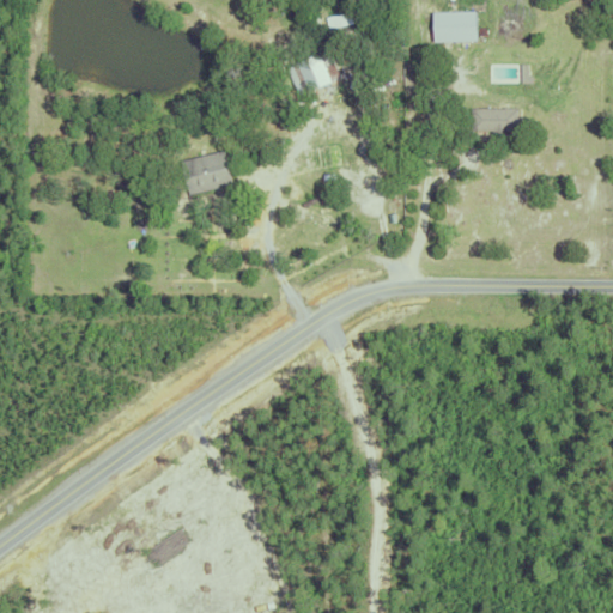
[(431,12),(473,10),(475,41),(434,43),(431,12)]
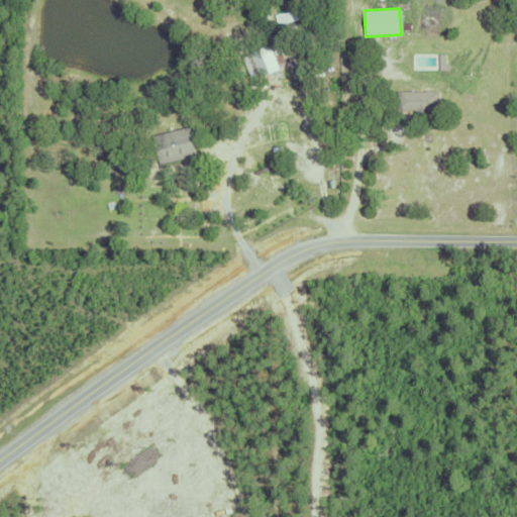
[(240,57),(275,41),(286,66),(250,81),(240,57)]
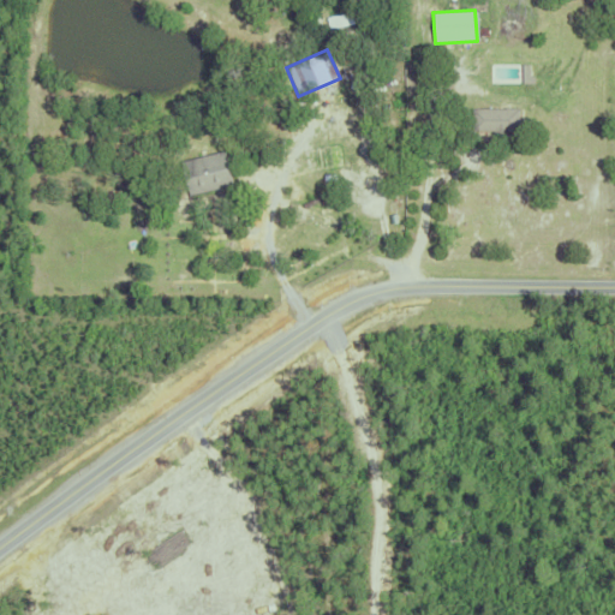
[(507,131),(507,137),(491,137),(491,131),(471,131),(471,108),(518,108),(518,131),(507,131)]
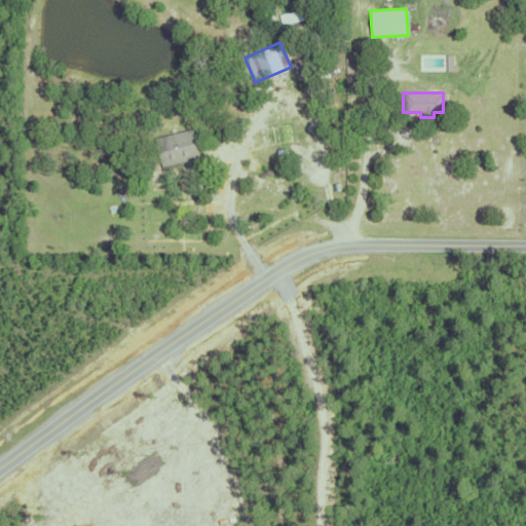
[(155,139),(192,129),(198,158),(161,166),(155,139)]
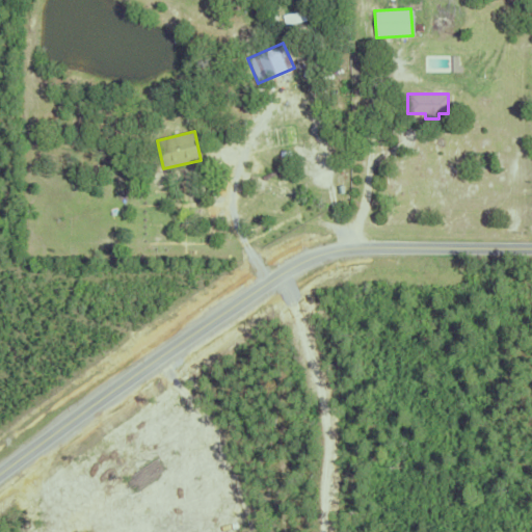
[(149,195),(160,194),(161,203),(150,205),(149,195)]
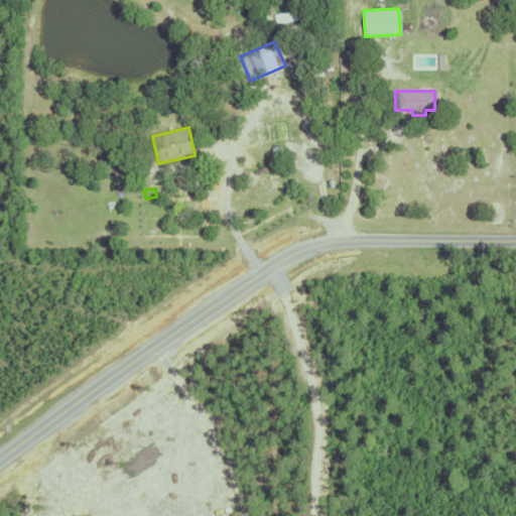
All buildings are outlined.
